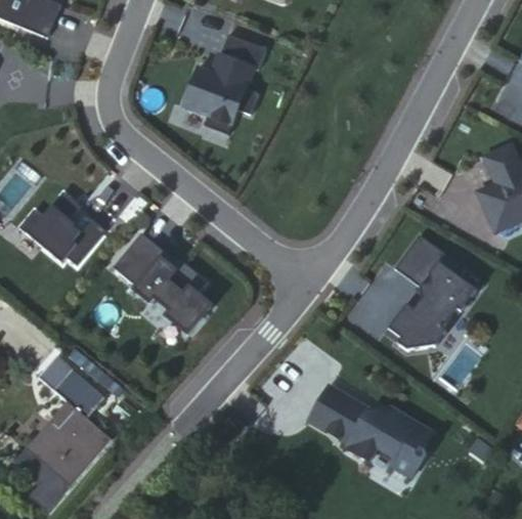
[(27,0),(17,24),(46,35),(60,1),(57,0),(27,0)]
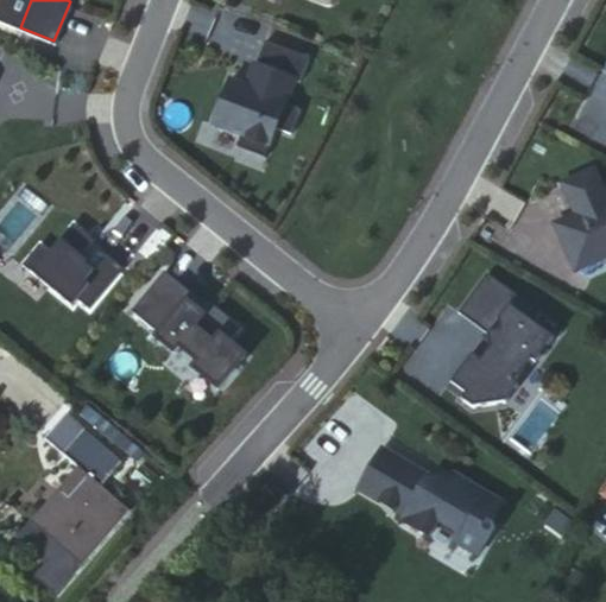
[(310,56),(265,38),(257,63),(259,64),(251,84),(229,76),(213,121),(242,133),(238,145),(265,154),(277,126),(291,132),(301,107),(286,101),(295,78),(301,80),(310,56)]
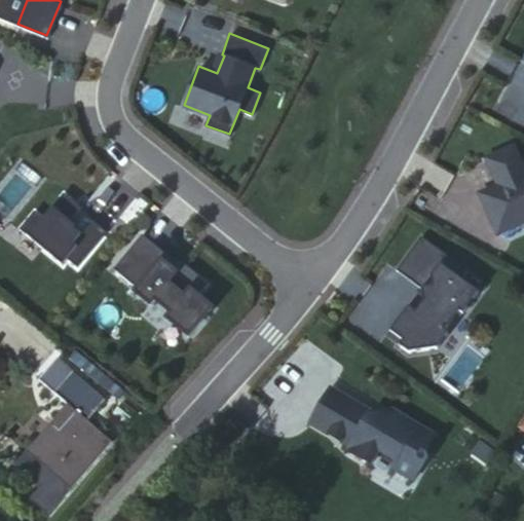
[(523,162),(516,145),(488,157),(499,184),(482,192),(498,232),(523,221),(523,162)]
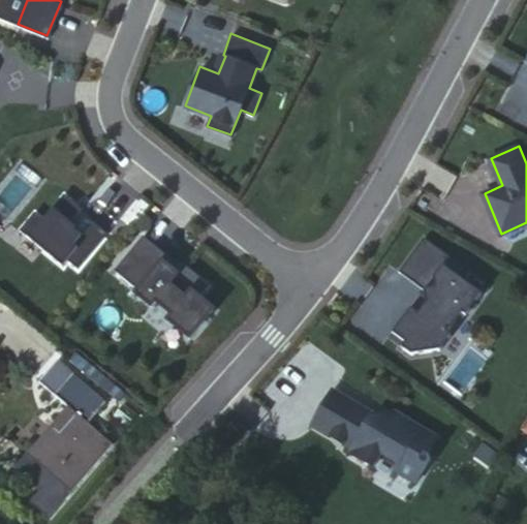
[(67,260),(78,269),(106,233),(92,220),(81,234),(74,228),(76,226),(70,221),(82,208),(64,193),(43,218),(34,211),(19,229),(62,266),(67,260)]
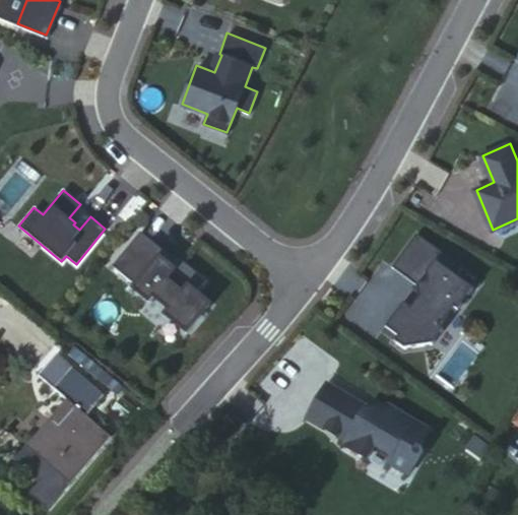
[(139,231),(112,264),(134,283),(132,286),(148,300),(152,295),(168,308),(164,313),(186,331),(209,303),(196,292),(205,279),(181,259),(174,267),(158,256),(164,250),(139,231)]
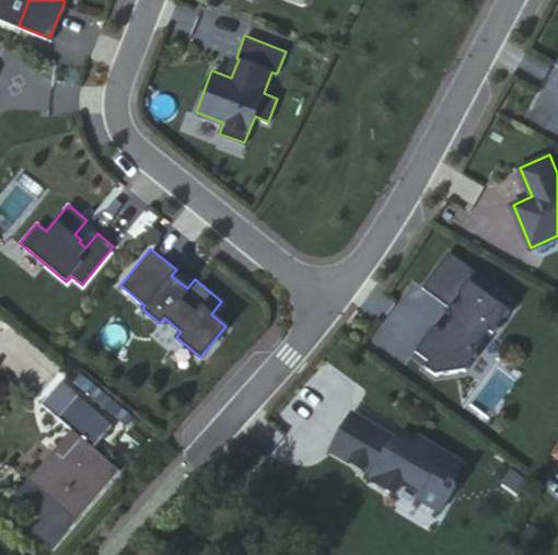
[(427,368),(437,376),(468,371),(481,354),(478,350),(492,331),(496,333),(512,311),(472,280),(478,272),(450,251),(423,287),(451,308),(417,354),(431,362),(427,368)]
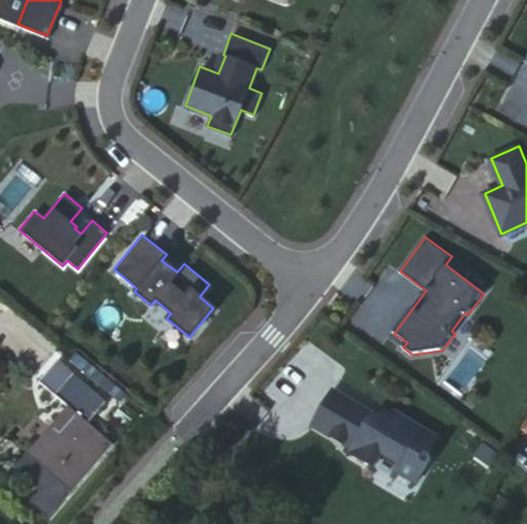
[(391,338),(403,347),(407,342),(394,334),(391,338)]
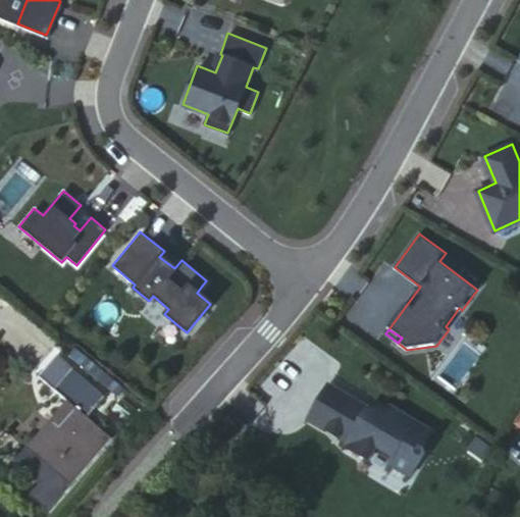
[(55,388),(72,367),(55,353),(39,373),(55,388)]
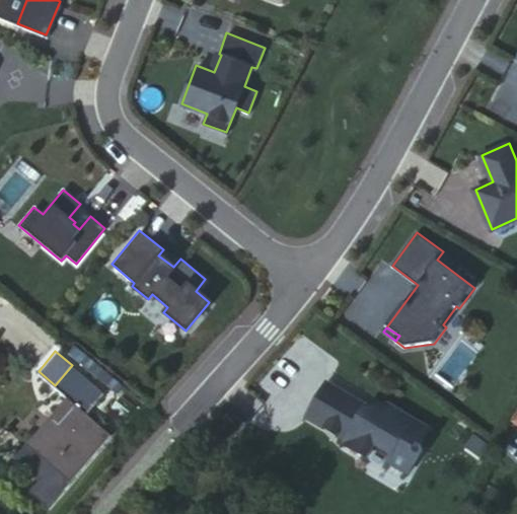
[(54,464),(71,480),(72,480),(113,434),(88,413),(105,393),(73,365),(72,365),(55,385),(68,396),(55,412),(59,416),(38,442),(58,459),(54,464)]
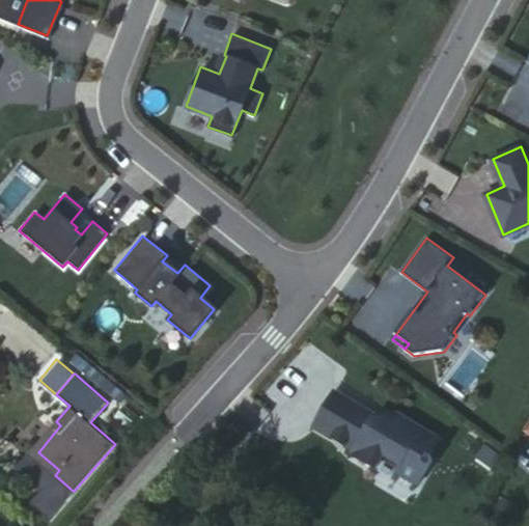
[(351,454),(374,468),(383,454),(398,464),(394,471),(417,485),(432,460),(426,457),(438,438),(397,413),(379,418),(377,421),(373,419),(374,416),(333,391),(312,426),(353,450),(351,454)]
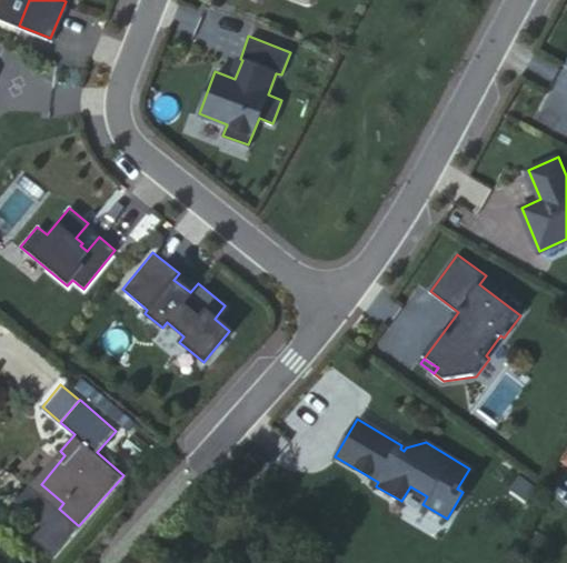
[(60,451),(36,480),(41,484),(65,455),(60,451)]
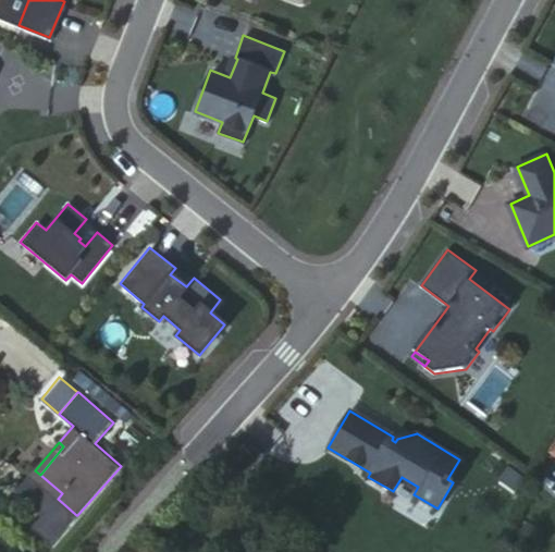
[(35,470),(31,475),(58,499),(62,493),(40,475),(35,470)]
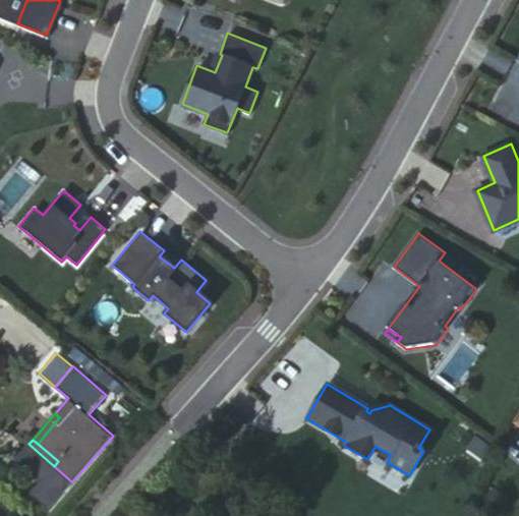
[(54,466),(29,444),(16,458),(41,479),(30,492),(49,509),(71,481),(54,466)]
